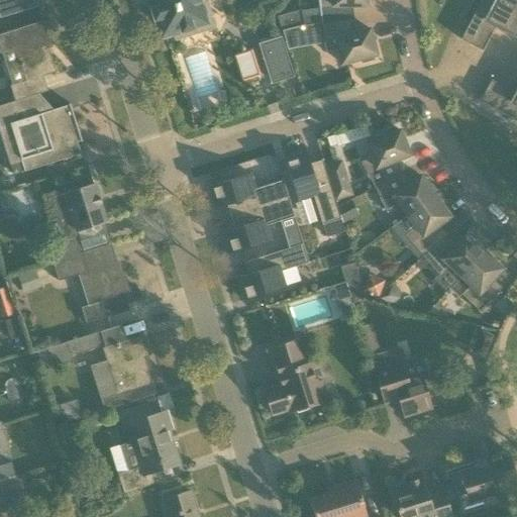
[(0,0),(0,18),(38,7),(35,0),(0,0)]
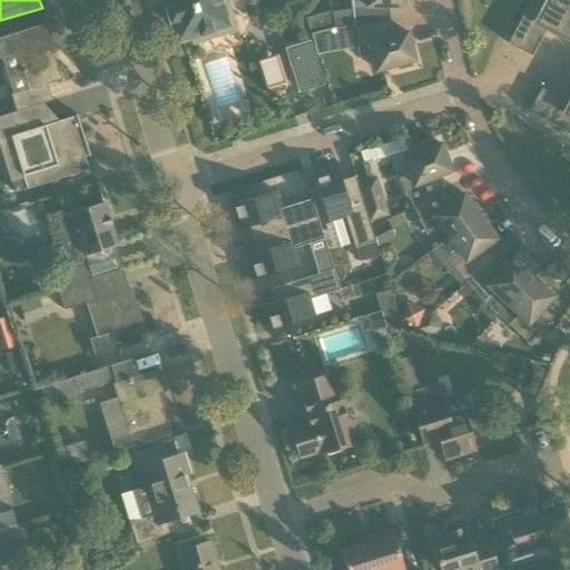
[(164,0),(177,42),(194,37),(207,38),(218,30),(213,11),(223,8),(224,2),(223,0),(164,0)]
